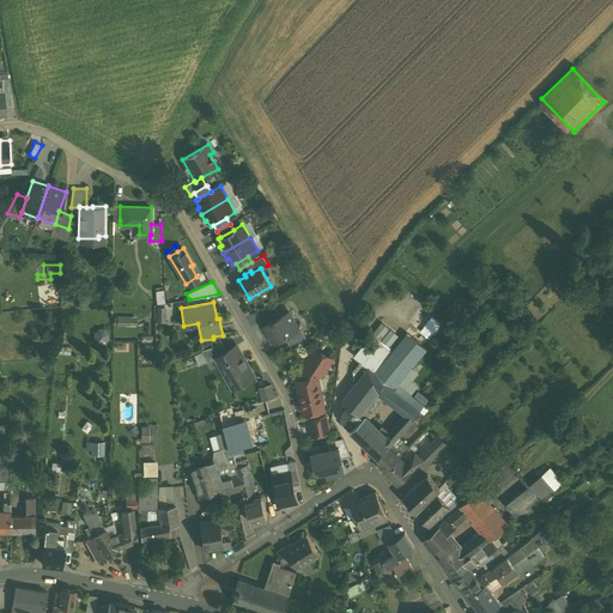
[(289,311),(263,326),(274,343),(285,337),(298,328),(298,327),(289,311)]
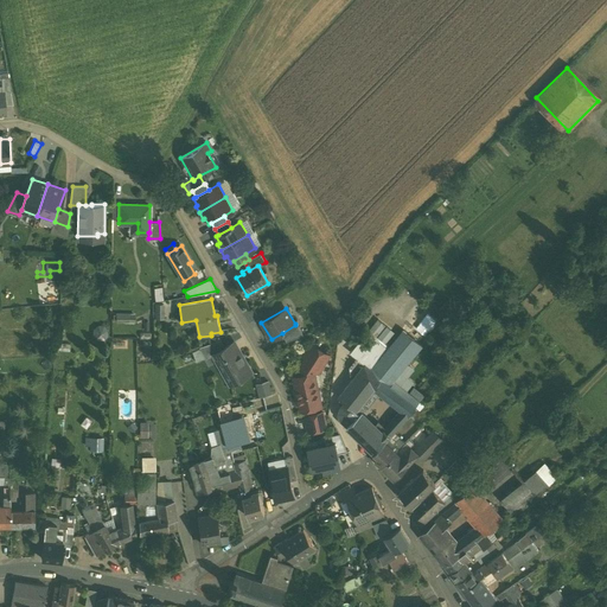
[(371,327),(387,342),(396,331),(381,317),(371,327)]
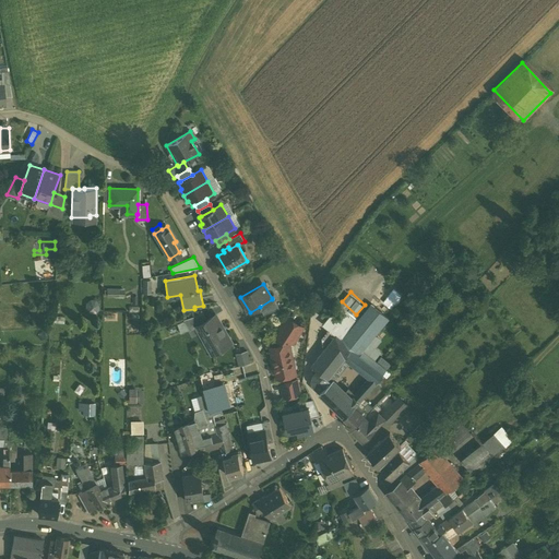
[(272,299),(260,307),(264,314),(280,308),(273,298),(272,298),(272,299)]
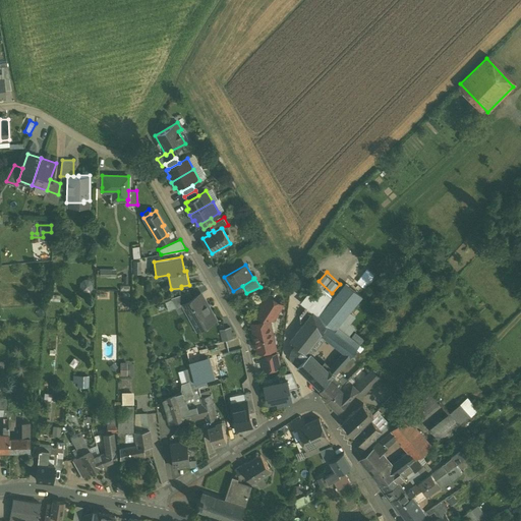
[(83,289),(93,288),(92,279),(82,280),(83,289)]
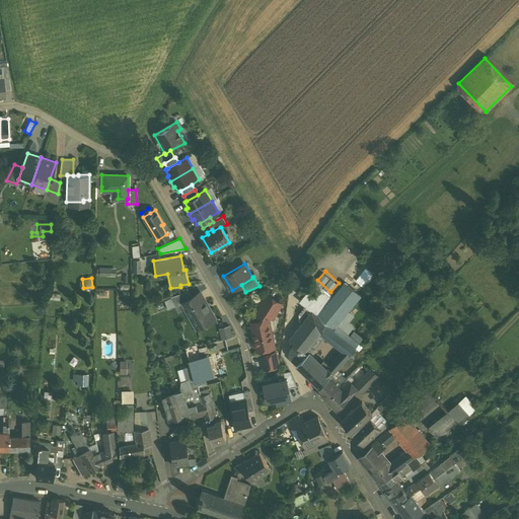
[(358,343),(337,324),(361,295),(345,282),(331,297),(331,298),(318,315),(318,317),(312,324),(320,331),(344,350),(325,370),(330,375),(338,368),(350,354),(358,343)]
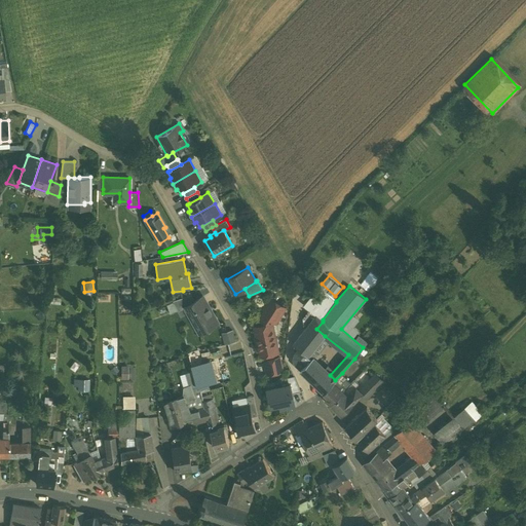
[(336,301),(318,287),(304,305),(316,315),(323,320),(336,302),(336,301)]
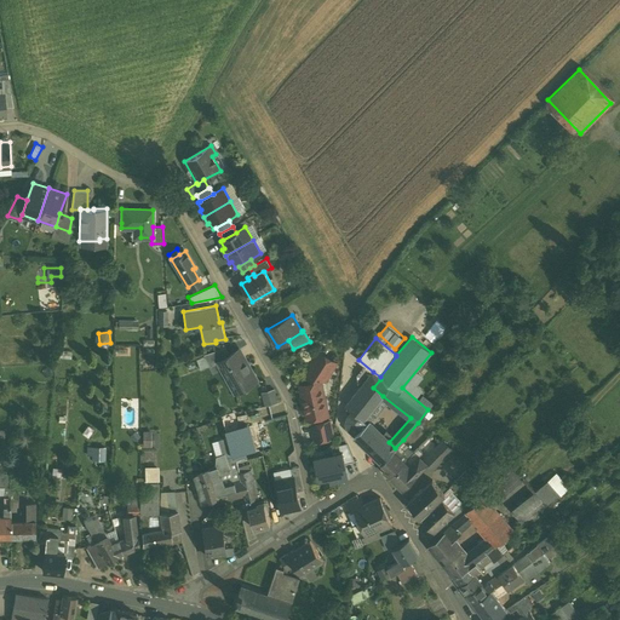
[(211,366),(229,355),(225,348),(205,355),(211,366)]
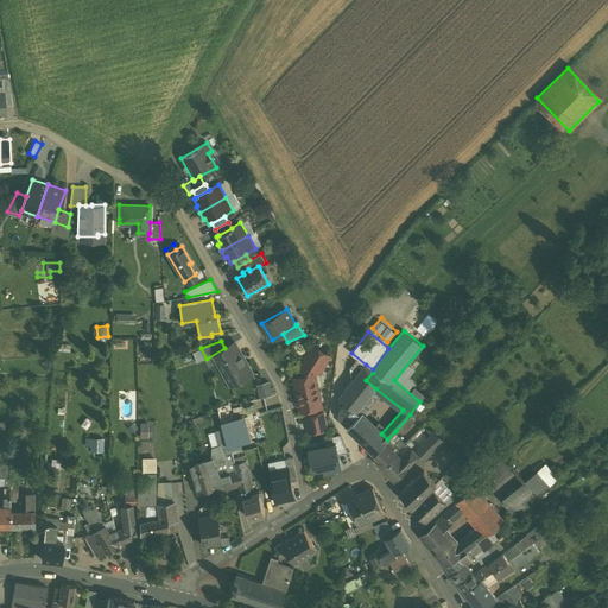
[(225,348),(214,354),(230,384),(252,372),(235,343),(225,348)]
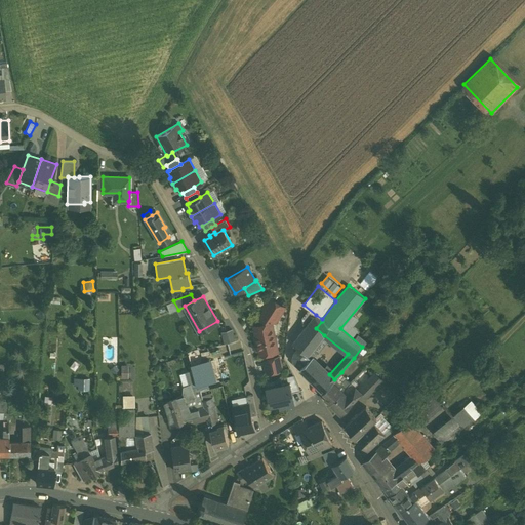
[(284,307),(271,298),(257,318),(258,325),(255,331),(260,333),(257,338),(260,354),(275,352),(273,340),(275,340),(272,323),(275,322),(284,307)]
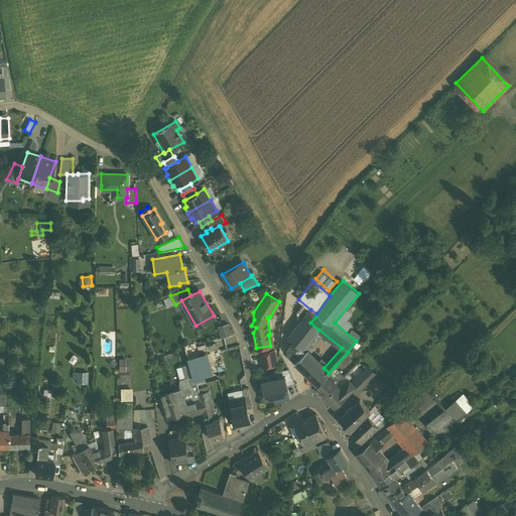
[(310,309),(288,338),(295,343),(287,352),(296,361),(295,362),(296,362),(306,352),(303,349),(318,330),(310,323),(316,315),(316,313),(310,309)]
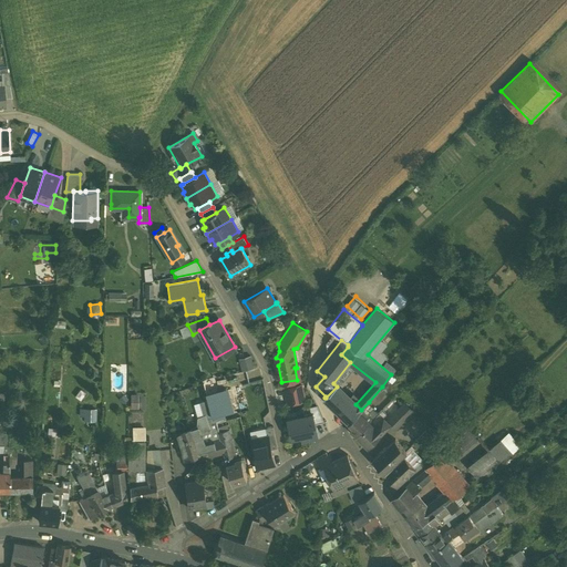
[(243,370),(254,368),(250,357),(240,360),(243,370)]
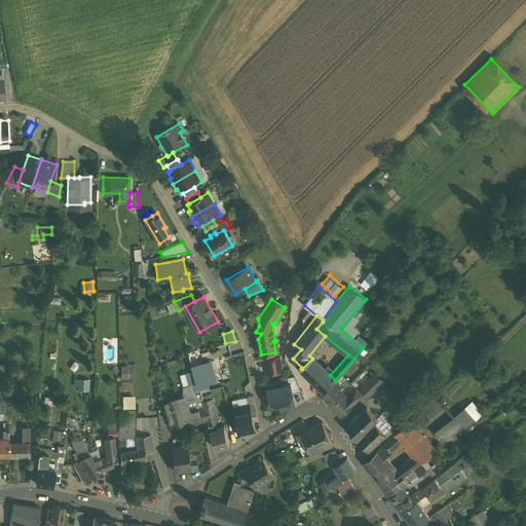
[(199,350),(188,352),(191,365),(202,362),(199,350)]
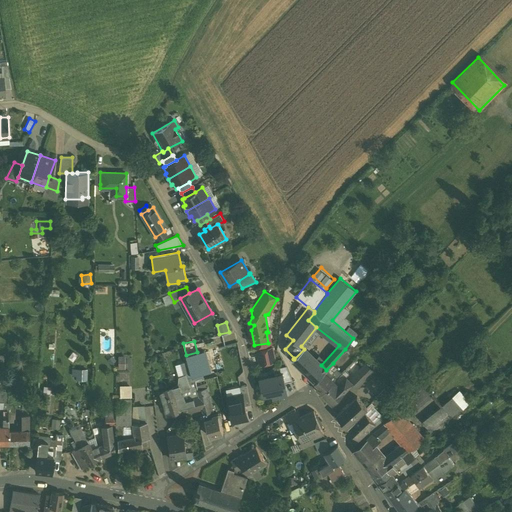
[(197,352),(186,355),(188,361),(192,376),(194,376),(216,370),(224,367),(219,347),(197,352)]
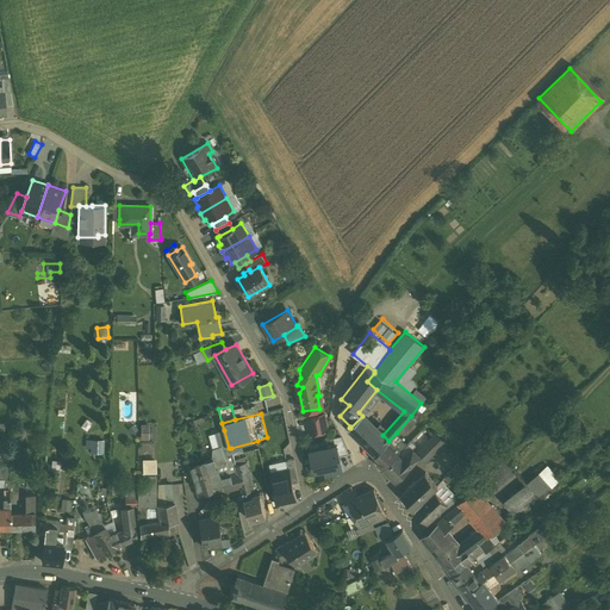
[(324,415),(307,418),(311,434),(328,430),(324,415)]
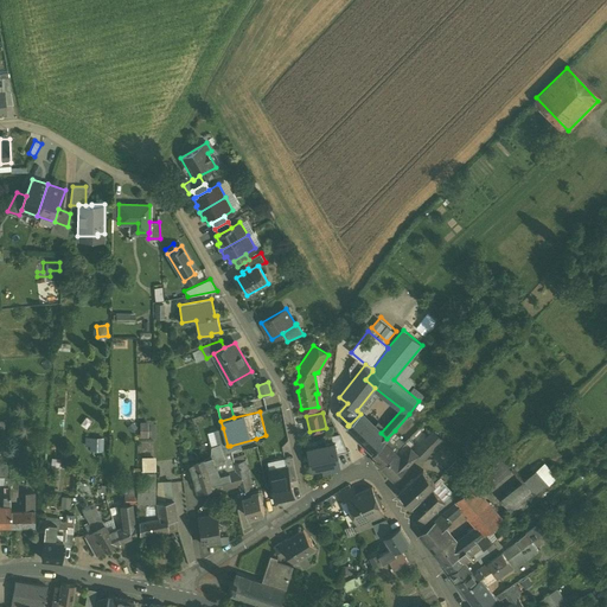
[(381,433),(360,414),(349,426),(375,452),(387,439),(381,433)]
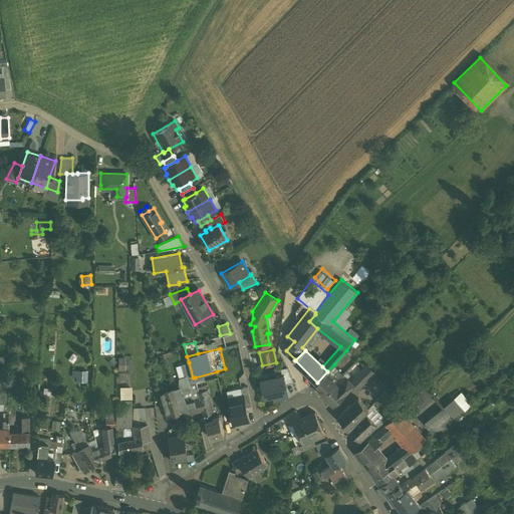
[(346,350),(334,364),(337,367),(349,354),(346,350)]
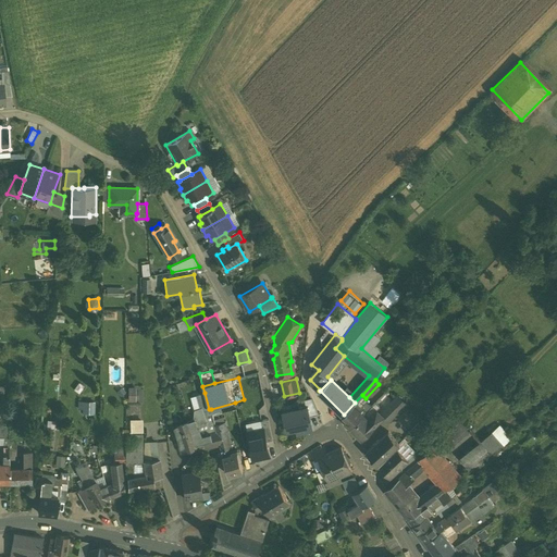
[(135,388),(128,388),(128,400),(135,400),(135,397),(138,397),(138,392),(135,392),(135,388)]
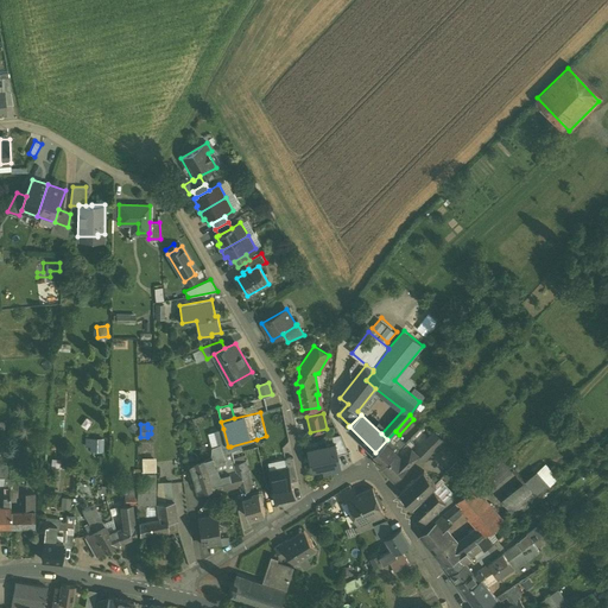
[(232,449),(230,447),(228,447),(223,429),(216,431),(220,444),(221,444),(223,451),(227,461),(226,461),(229,473),(236,470),(235,463),(232,449)]
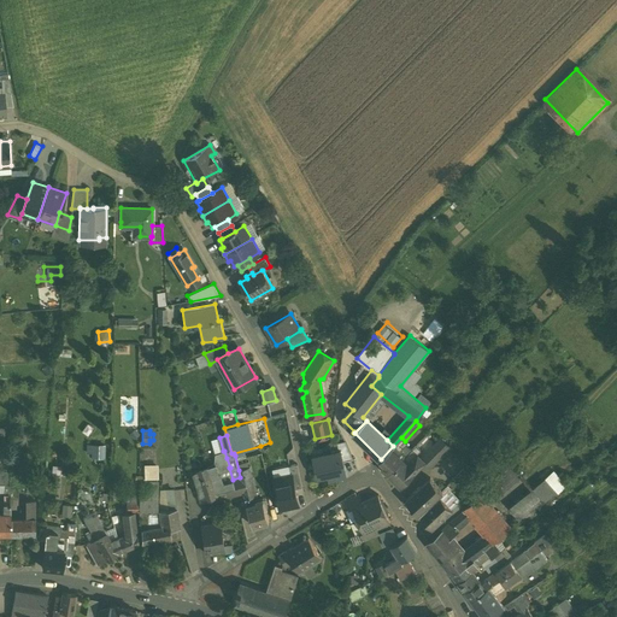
[(406,445),(400,439),(393,445),(400,451),(405,446),(406,445)]
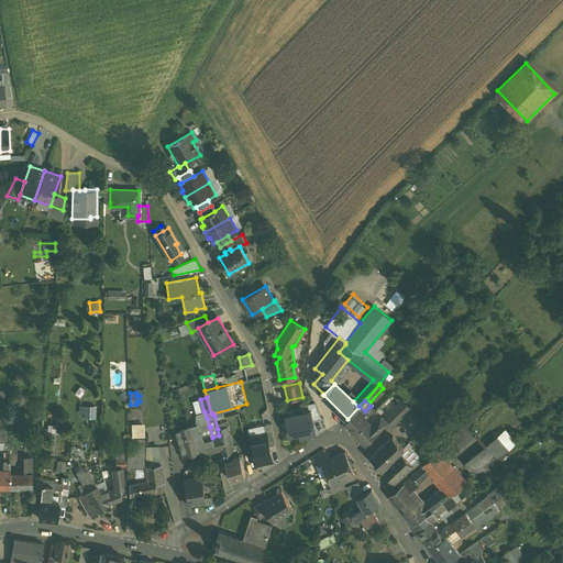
[(401,401),(385,418),(388,421),(387,421),(393,427),(409,409),(401,401)]
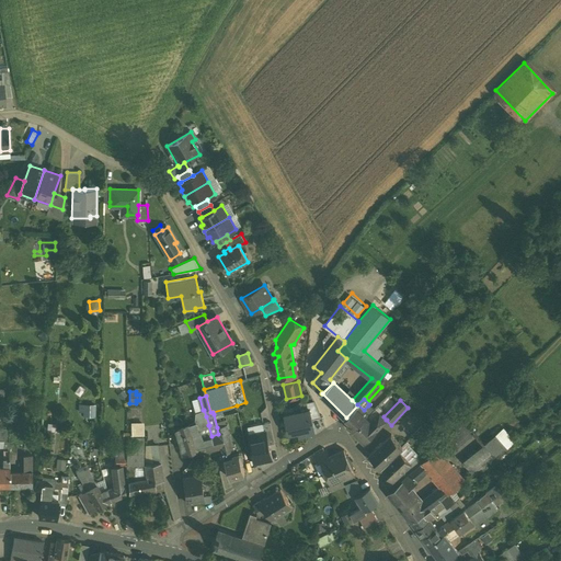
[(307,403),(307,404),(308,409),(309,409),(312,420),(321,418),(315,401),(307,403)]
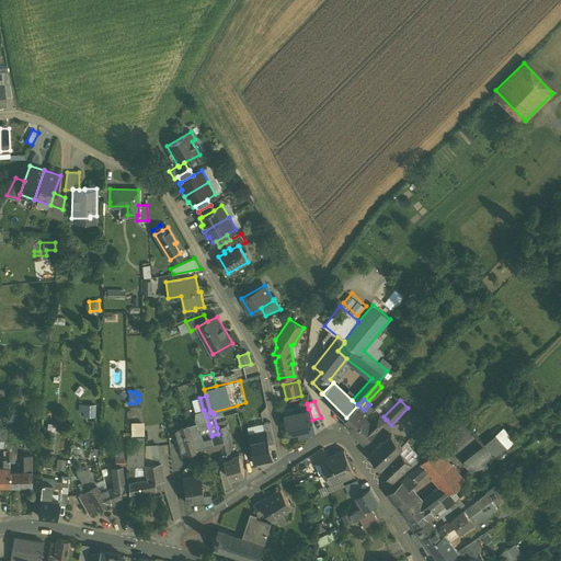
[(94,404),(80,404),(79,409),(83,409),(83,413),(94,413),(94,404)]
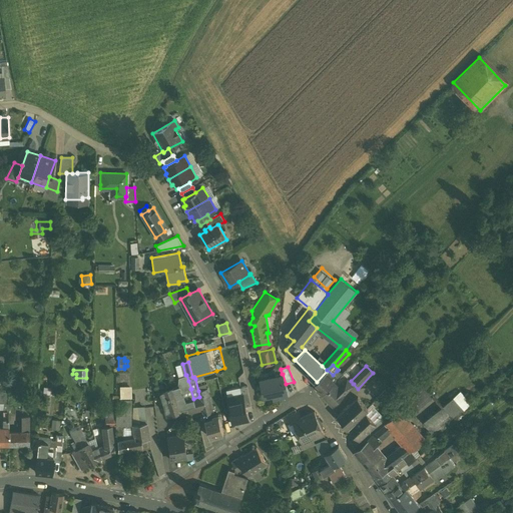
[(317,382),(316,382),(321,387),(318,390),(323,394),(335,382),(337,380),(333,375),(327,370),(317,382)]
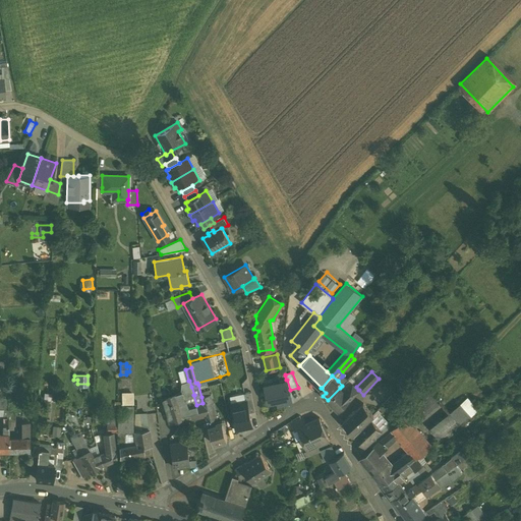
[(347,381),(342,377),(338,381),(342,386),(347,381)]
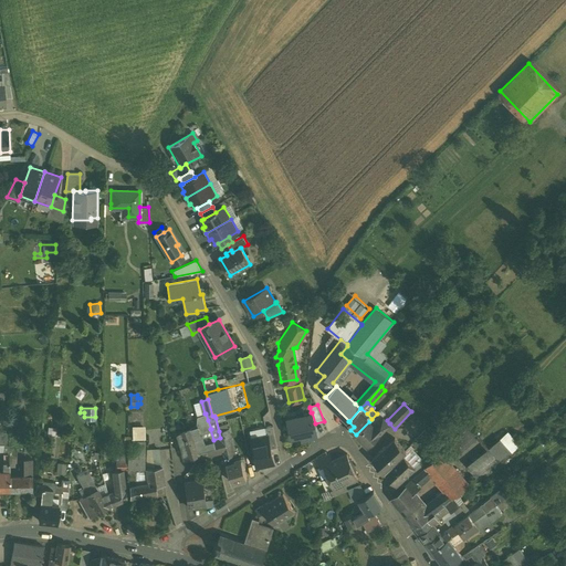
[(371,419),(369,421),(374,426),(383,416),(383,417),(386,413),(381,409),(371,419)]
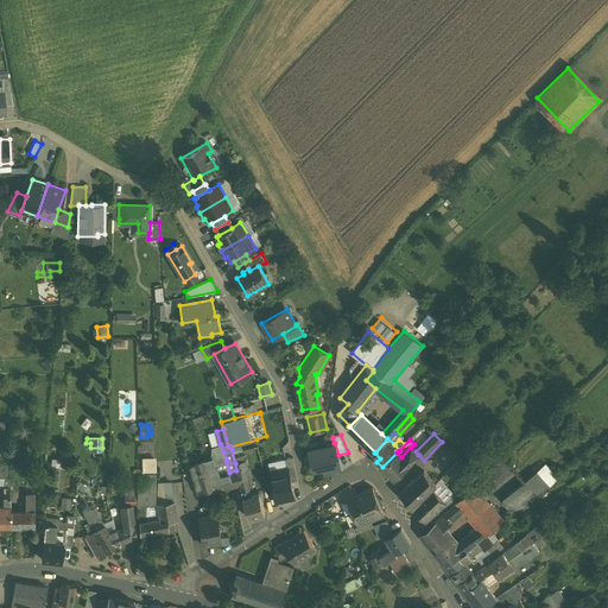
[(334,443),(309,449),(314,470),(325,468),(325,472),(341,468),(339,455),(335,443),(334,443)]
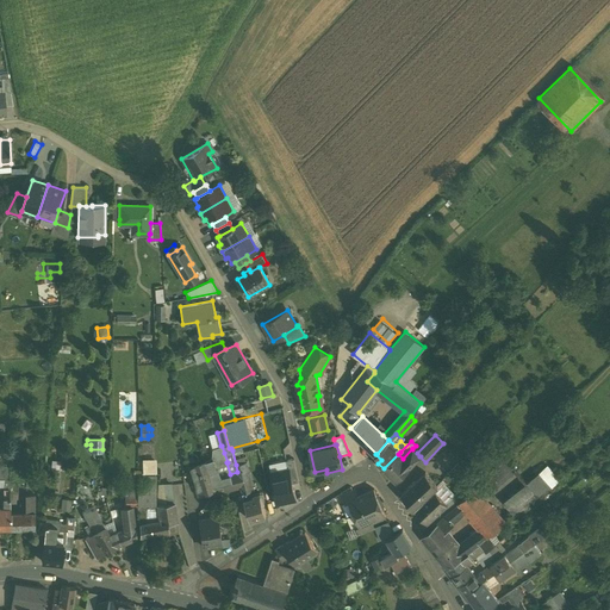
[(398,454),(384,468),(396,480),(419,456),(421,456),(417,453),(412,449),(412,448),(403,459),(398,454)]
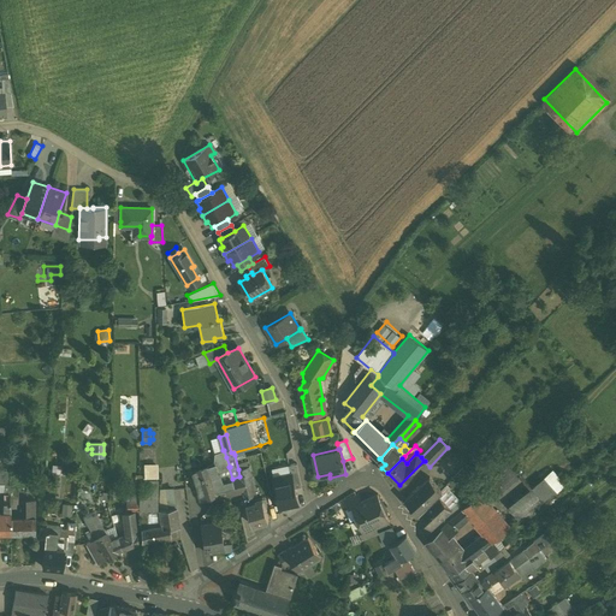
[(226,457),(220,460),(215,463),(219,471),(229,467),(230,467),(226,457)]
